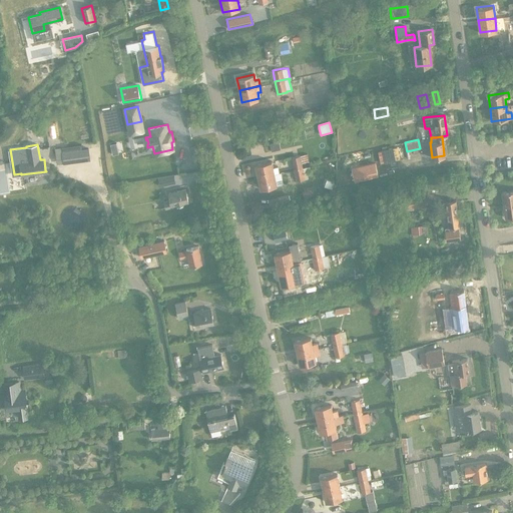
[(61,147),(54,148),(56,159),(63,158),(63,163),(90,159),(88,148),(62,151),(61,147)]
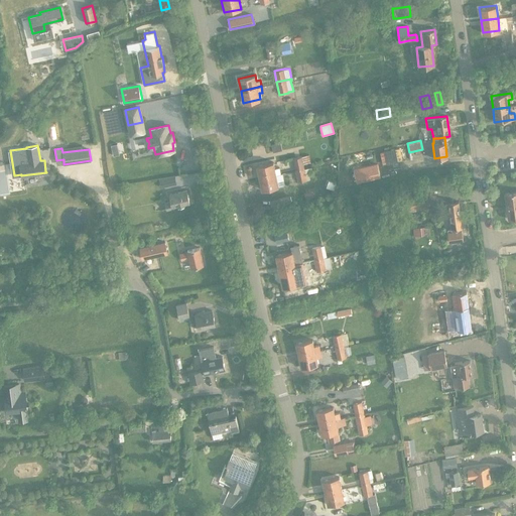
[(292,158),(295,170),(304,169),(303,163),(310,162),(308,155),(292,158)]
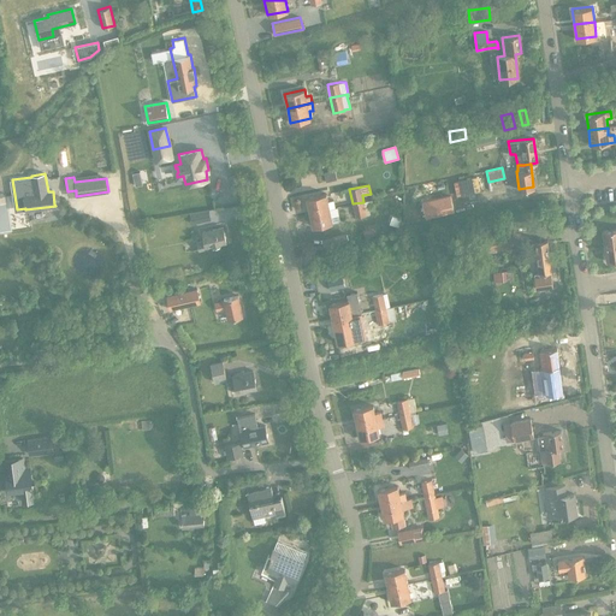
[(306,197),(309,212),(330,208),(326,193),(306,197)]
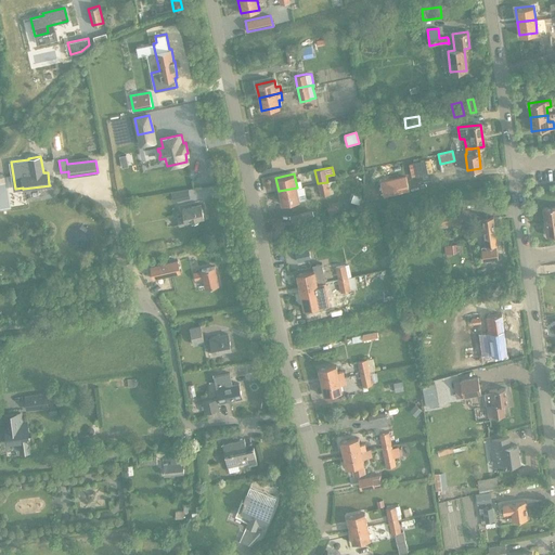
[(409,190),(405,176),(379,182),(383,196),(409,190)]
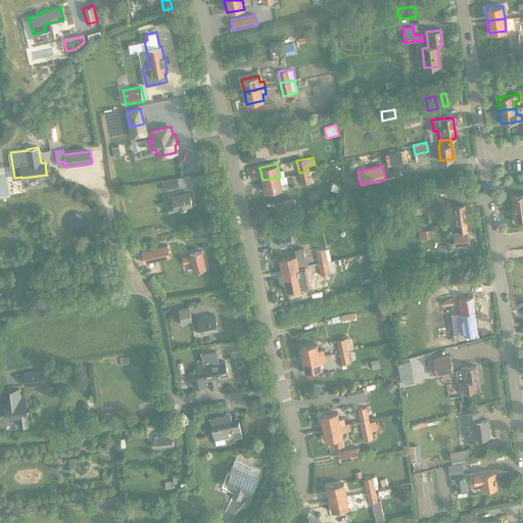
[(308,172),(299,173),(301,184),(311,182),(308,172)]
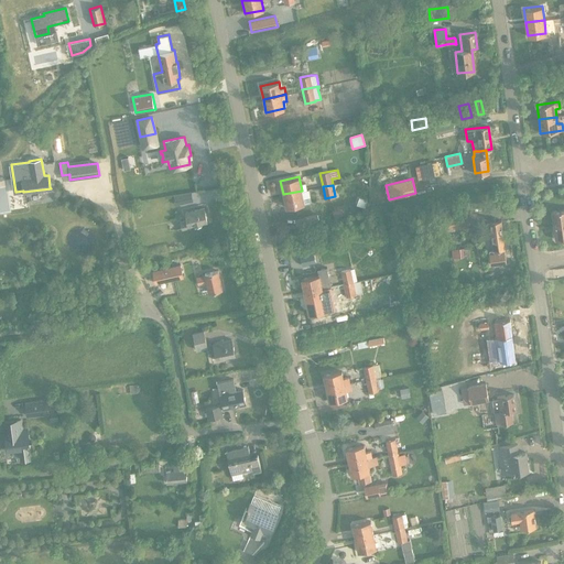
[(302,191),(283,194),(286,207),(304,204),(302,191)]
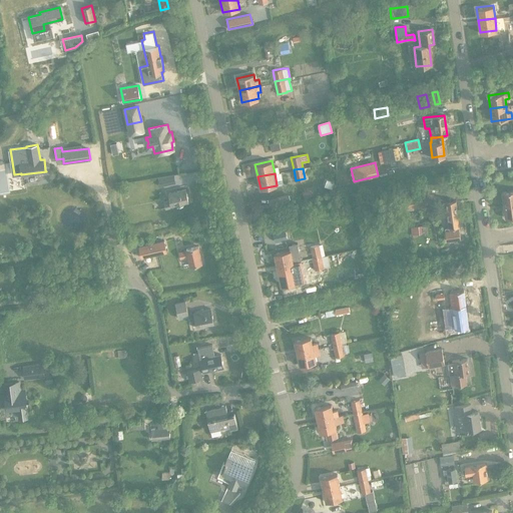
[(157,178),(159,186),(175,182),(173,175),(157,178)]
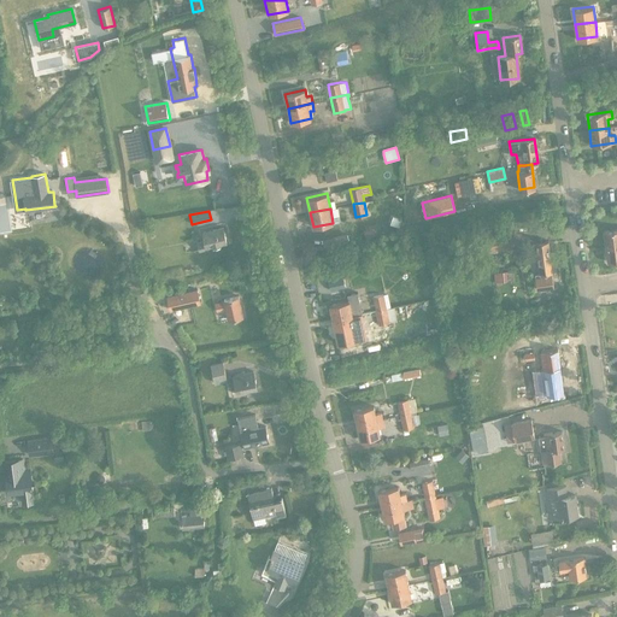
[(203,231),(205,240),(198,241),(199,251),(207,248),(207,247),(227,242),(223,227),(203,231)]
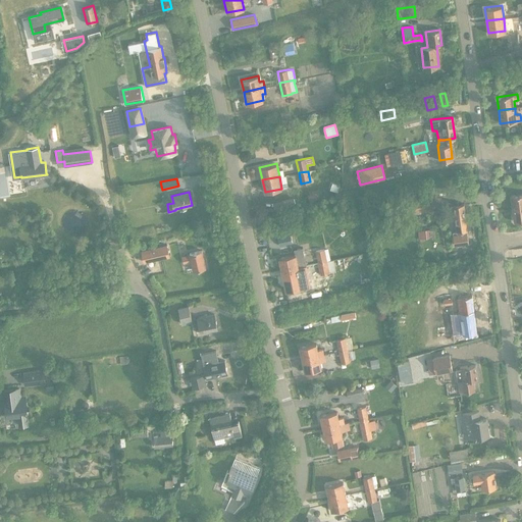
[(521,194),(510,196),(512,208),(521,207),(521,194)]
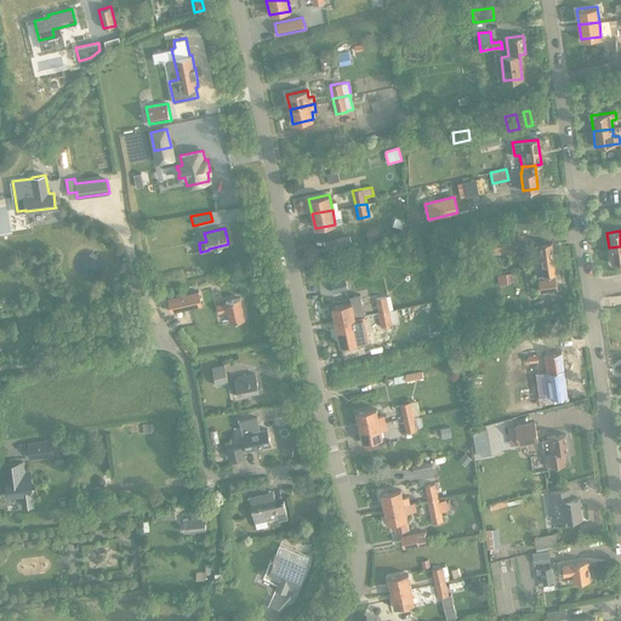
[(490,235),(493,252),(519,249),(517,232),(490,235)]
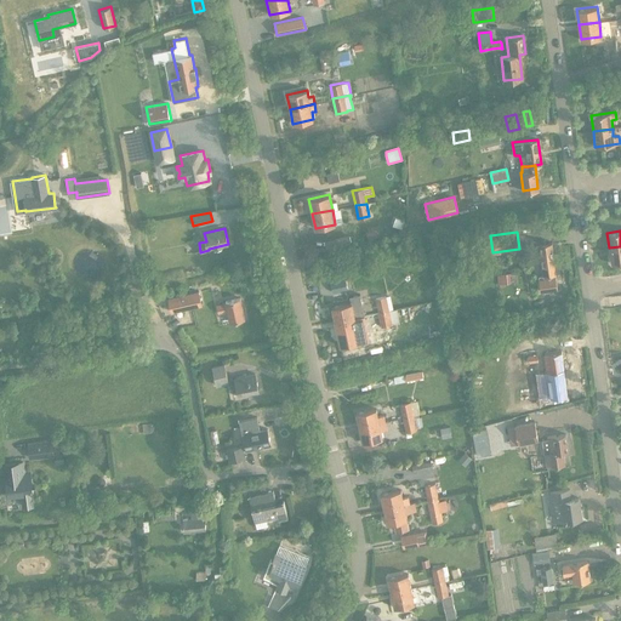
[(349,235),(337,239),(340,248),(352,244),(349,235)]
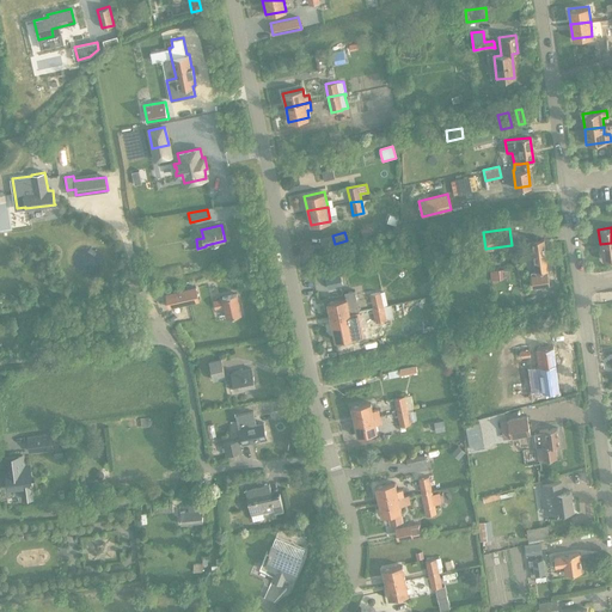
[(534,270),(530,271),(532,286),(549,283),(546,269),(548,269),(543,238),(531,240),(534,270)]
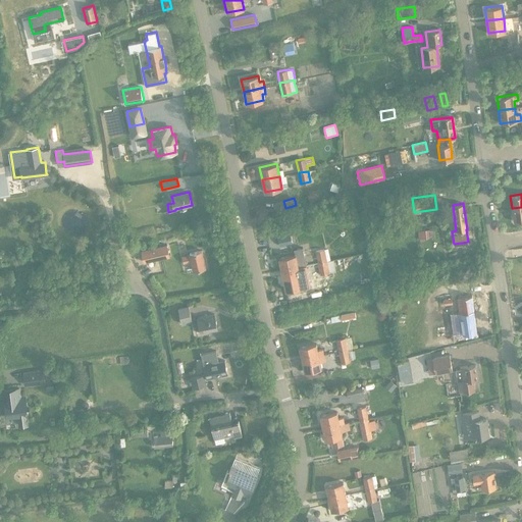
[(521,207),(512,208),(514,222),(521,220),(521,207)]
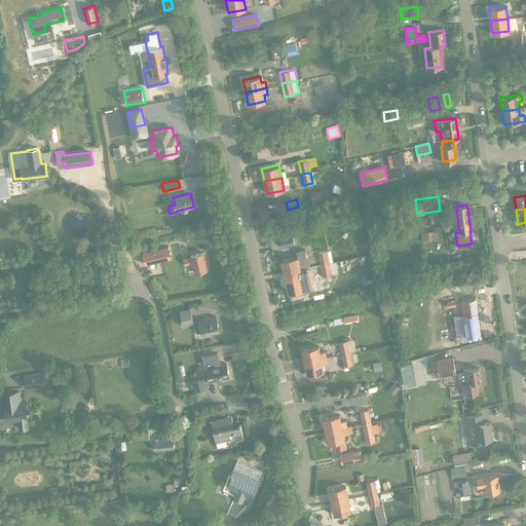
[(431,231),(421,232),(422,240),(433,239),(431,231)]
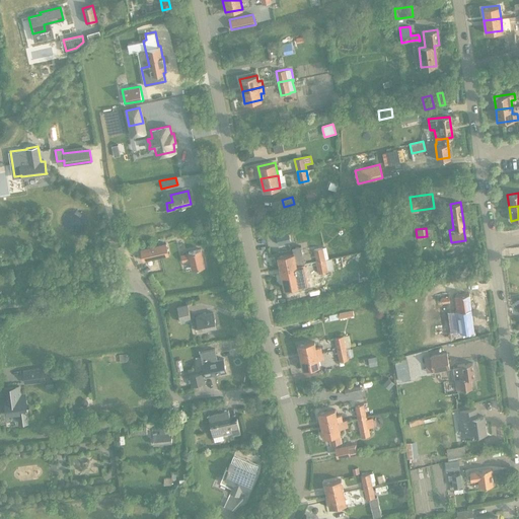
[(288,233),(276,236),(278,244),(290,241),(288,233)]
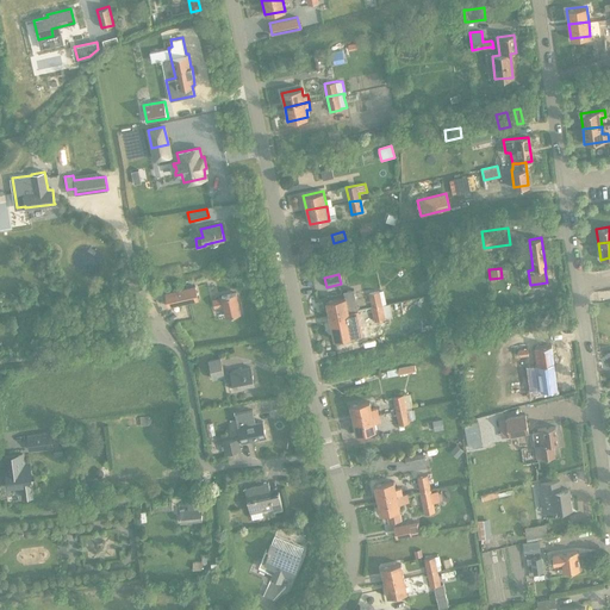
[(195,287),(166,293),(168,306),(192,302),(198,300),(195,287)]
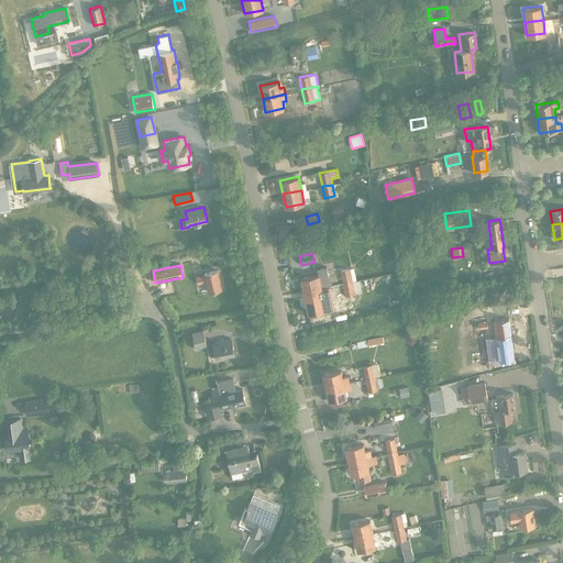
[(318,275),(300,278),(302,291),(327,287),(330,286),(326,266),(317,268),(318,275)]
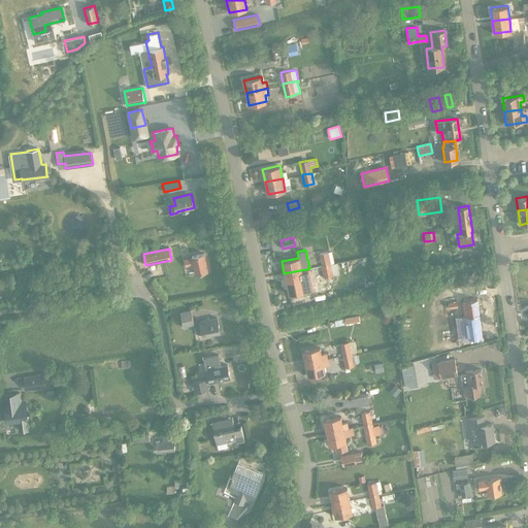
[(328,252),(319,254),(322,265),(330,263),(328,253),(328,252)]
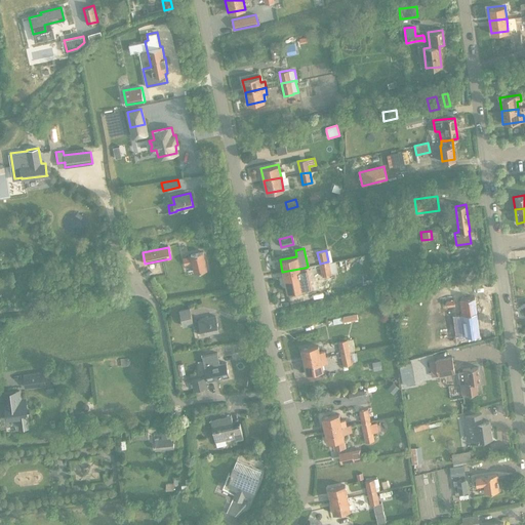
[(190,254),(191,256),(183,257),(185,265),(192,263),(194,272),(206,269),(202,252),(190,254)]
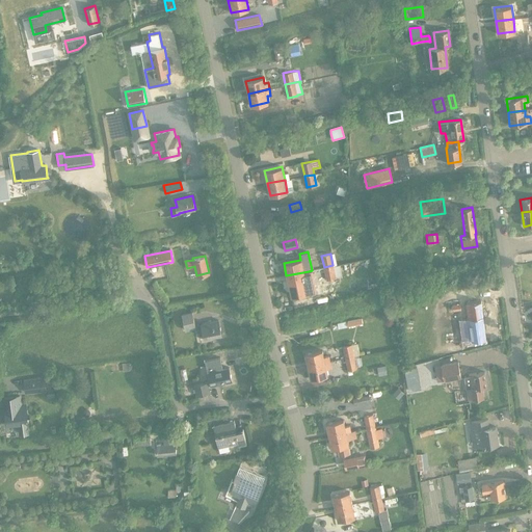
[(333,265),(324,267),(326,280),(336,277),(336,275),(342,274),(340,264),(333,265)]
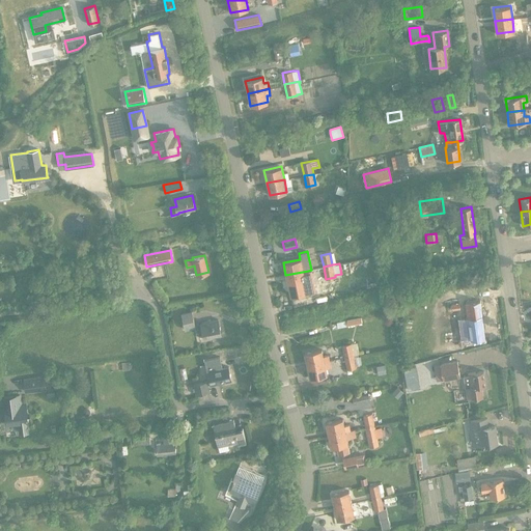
[(308,271),(285,275),(288,287),(290,296),(315,290),(311,270),(308,271)]
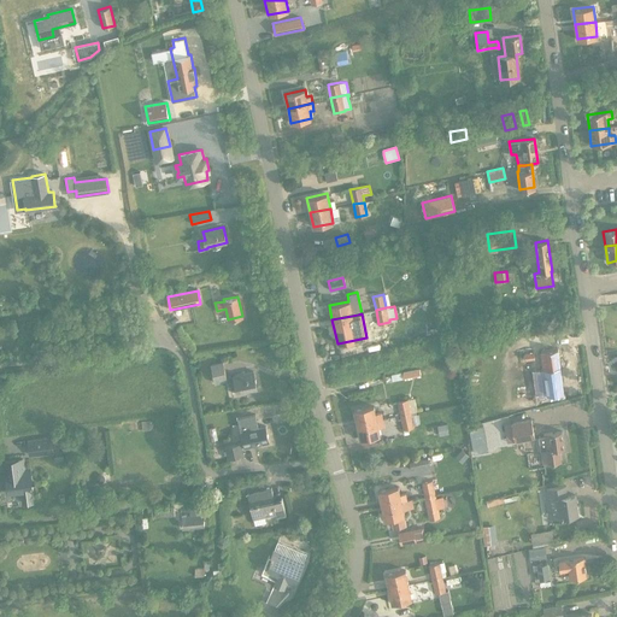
[(523,353),(524,360),(534,358),(534,363),(541,362),(542,369),(559,366),(557,348),(540,351),(541,356),(533,357),(533,352),(523,353)]
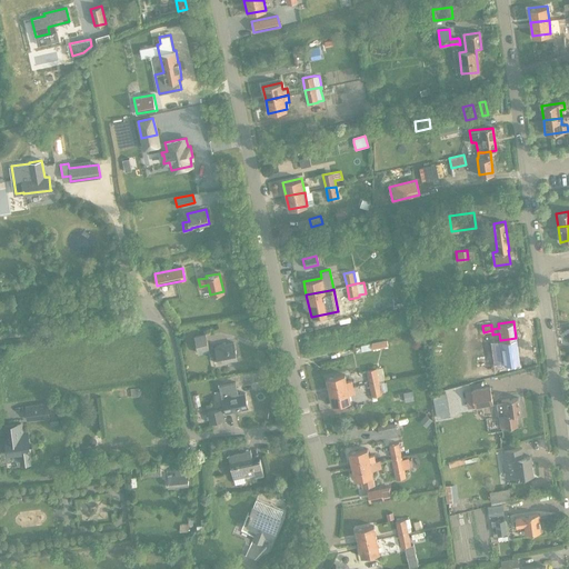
[(195,336),(198,353),(209,351),(206,333),(195,336)]
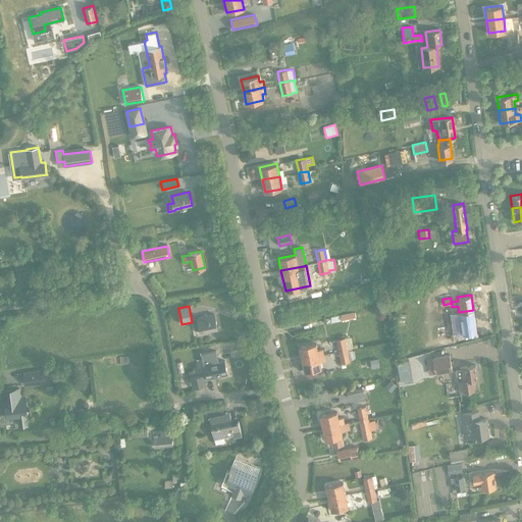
[(198,317),(201,331),(217,327),(214,314),(198,317)]
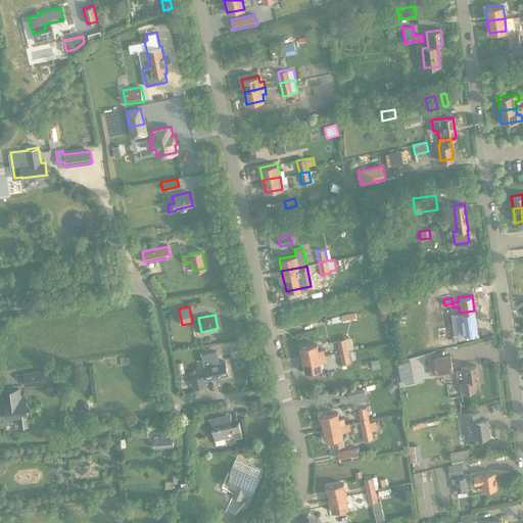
[(351,337),(336,340),(339,352),(348,350),(348,349),(353,348),(351,337)]
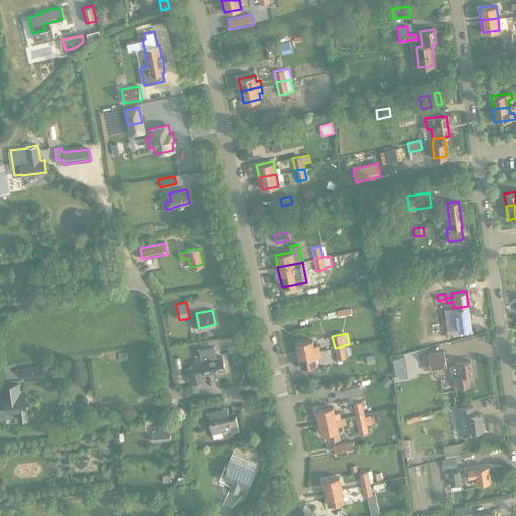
[(312,340),(295,343),(298,356),(315,352),(319,351),(318,346),(314,347),(312,340)]
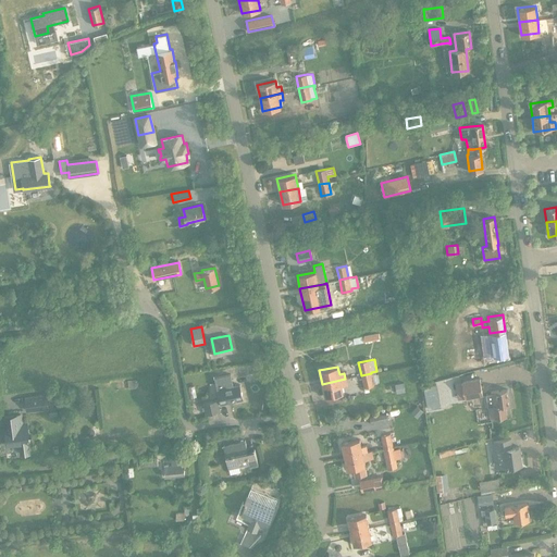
[(230,373),(214,376),(218,390),(221,404),(243,398),(239,384),(233,385),(230,373)]
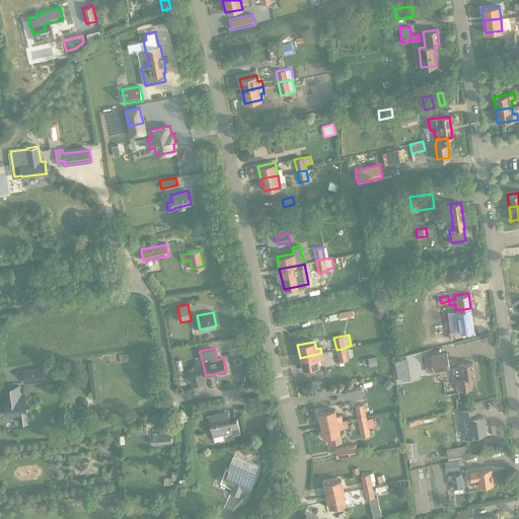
[(346,348),(337,350),(339,362),(343,361),(348,359),(348,357),(346,349),(346,348)]
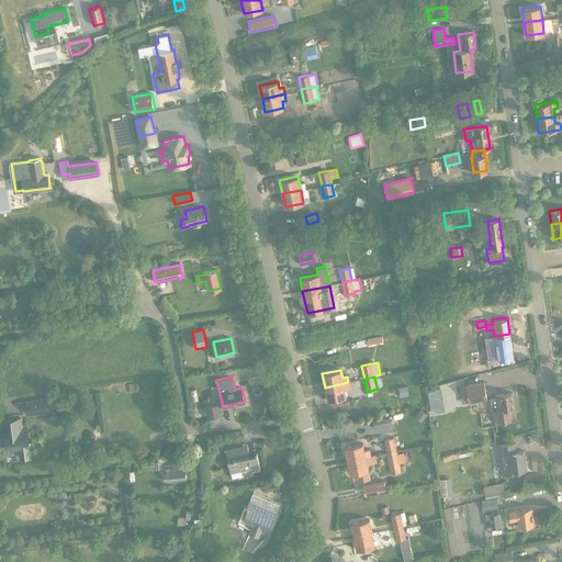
[(348,382),(325,388),(327,400),(346,396),(345,390),(349,389),(348,382)]
